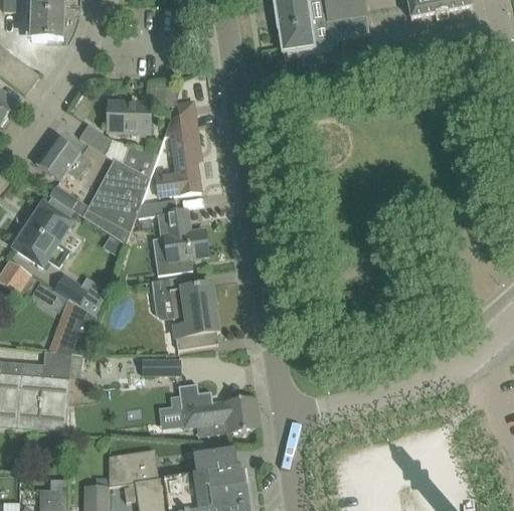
[(32,0),(32,4),(31,39),(63,40),(64,5),(64,0),(32,0)]
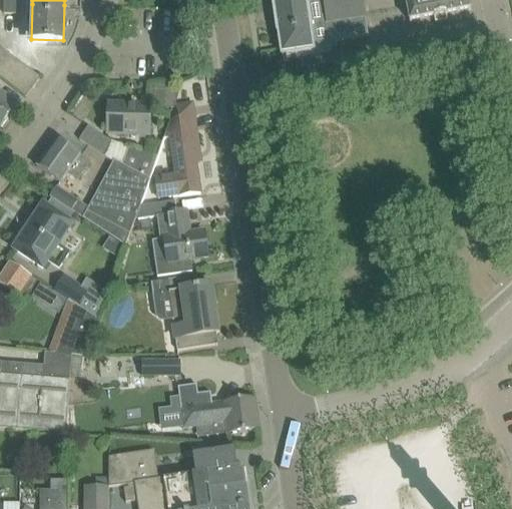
[(274,0),(281,52),(332,44),(325,0),(274,0)]
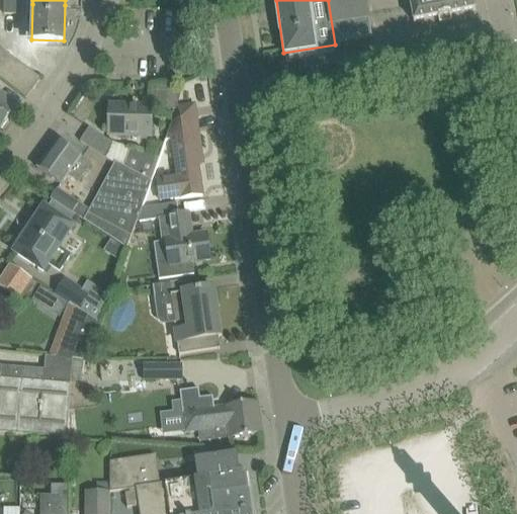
[(328,0),(335,45),(339,45),(339,38),(370,33),(369,26),(365,0),(328,0)]
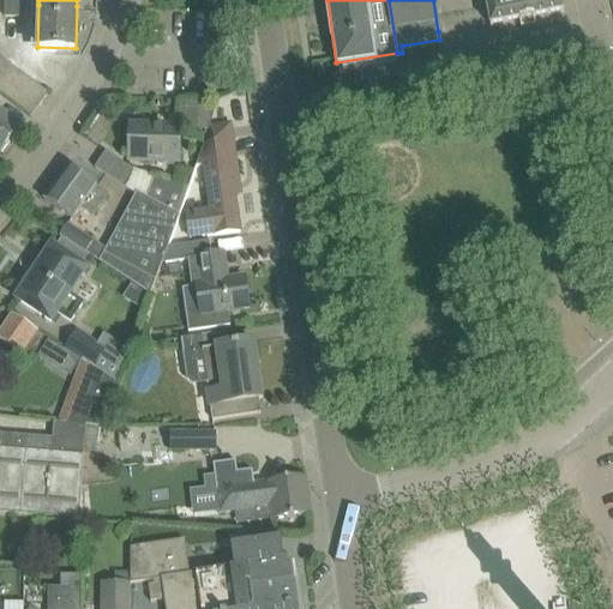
[(485,0),(490,22),(520,17),(520,18),(534,14),(533,13),(563,8),(560,0),(485,0)]
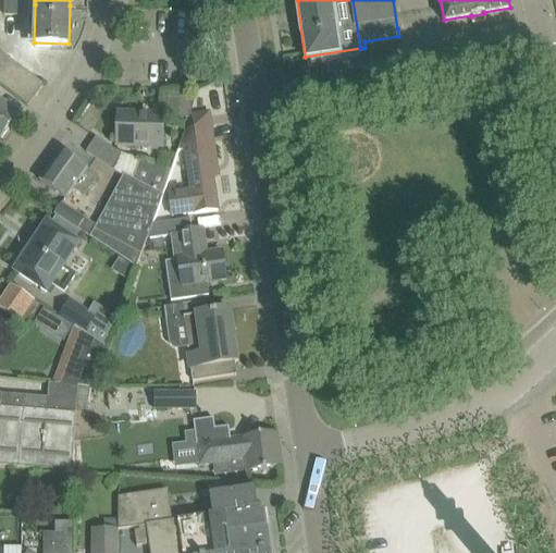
[(19,13),(19,1),(4,1),(4,12),(19,13)]
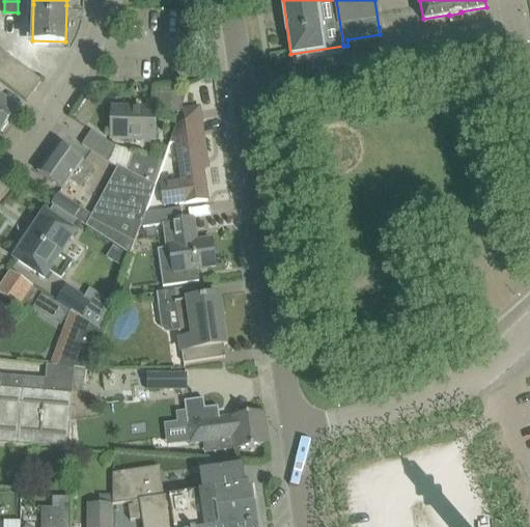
[(1,48),(0,50),(0,71),(11,56),(1,48)]
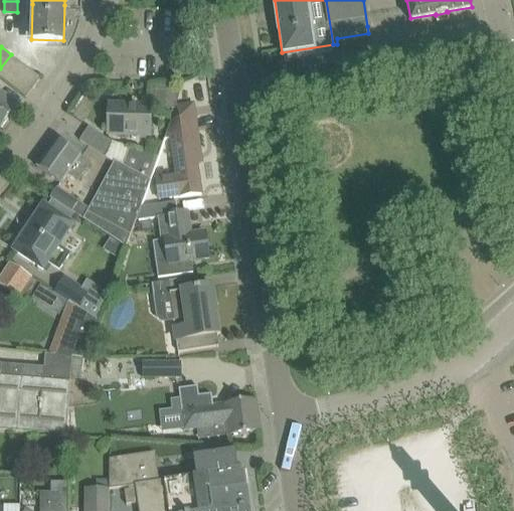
[(318,51),(308,53),(310,66),(319,64),(318,51)]
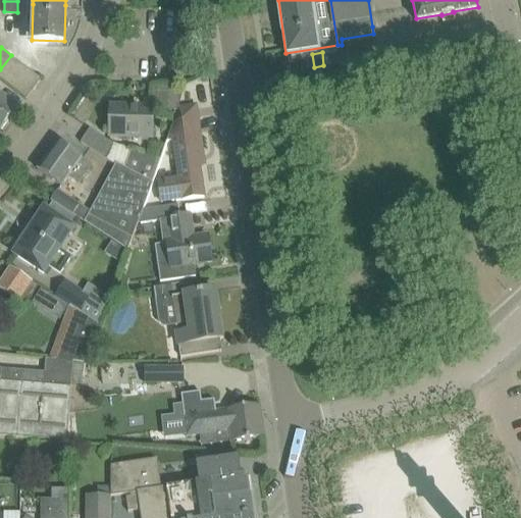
[(11,55),(0,69),(0,75),(6,81),(13,71),(20,62),(11,55)]
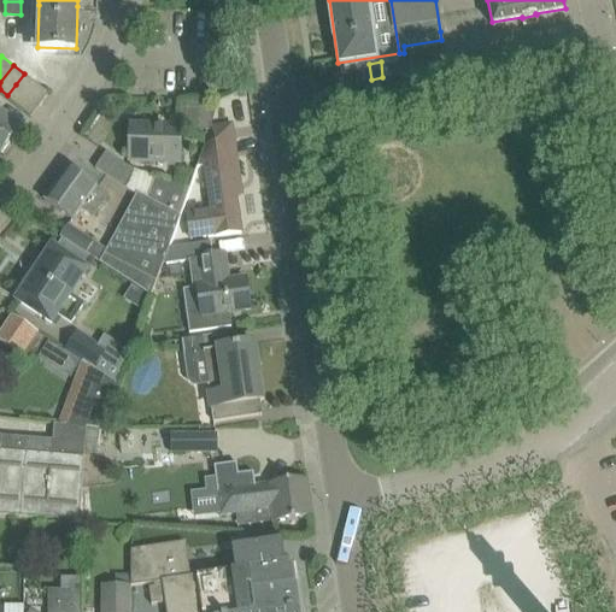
[(47,90),(24,74),(16,84),(39,101),(47,90)]
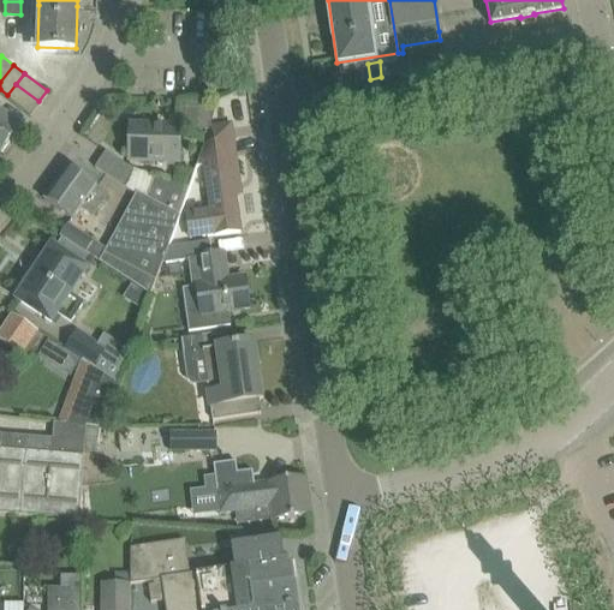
[(16,84),(7,95),(30,112),(39,101),(16,84)]
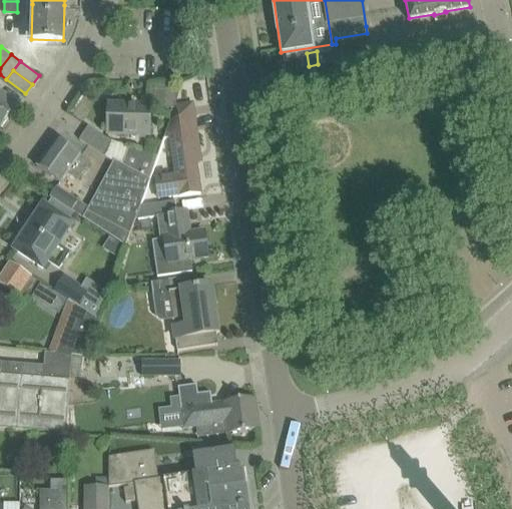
[(149,108),(172,109),(174,103),(179,84),(156,83),(155,99),(149,101),(108,100),(107,130),(148,131),(149,108)]
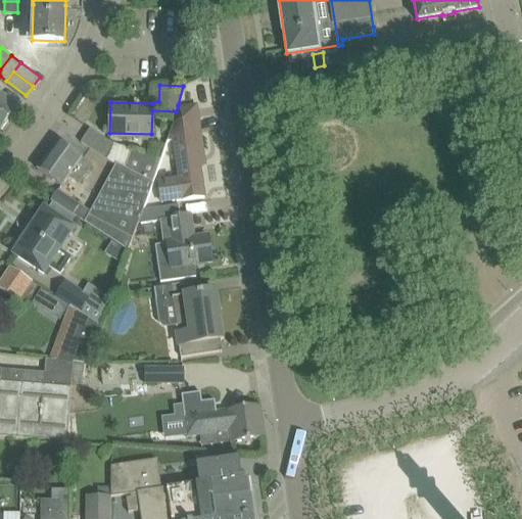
[(0,128),(17,105),(0,91),(0,128)]
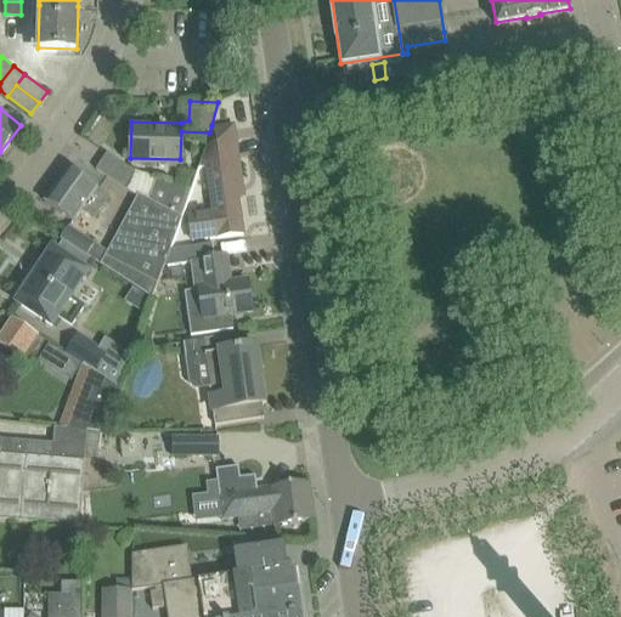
[(212,125),(209,132),(198,165),(205,164),(212,208),(201,209),(186,210),(190,237),(214,233),(214,235),(242,231),(236,182),(242,181),(235,123),(212,125)]
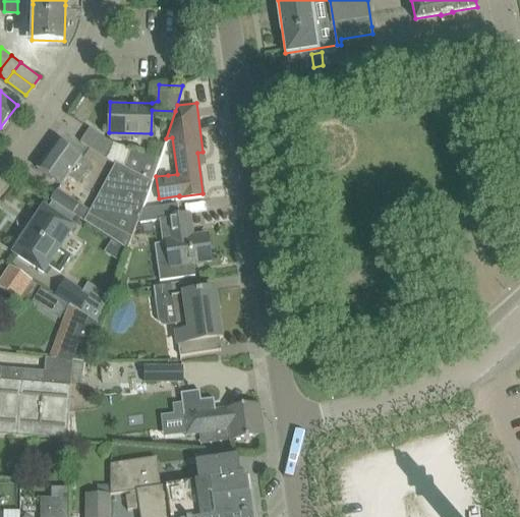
[(80,138),(115,161),(152,180),(161,157),(111,140),(89,125),(80,138)]
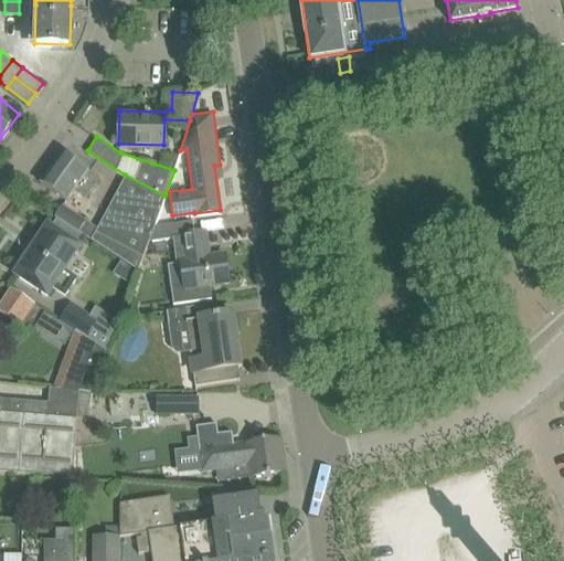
[(40,180),(59,193),(66,199),(74,187),(85,196),(99,176),(63,149),(40,180)]
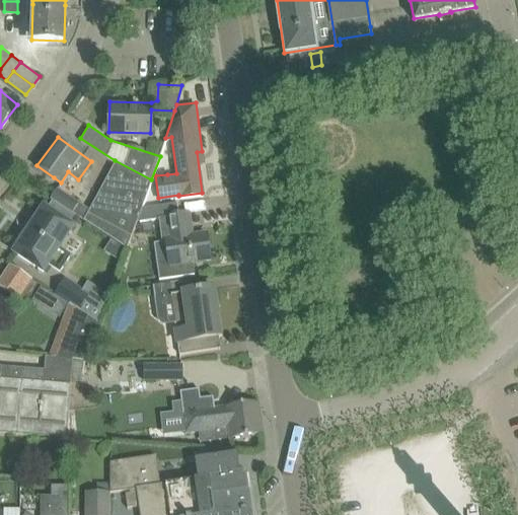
[(136,220),(141,205),(151,179),(115,160),(107,173),(88,208),(57,187),(50,198),(52,199),(75,214),(112,237),(126,246),(136,220)]
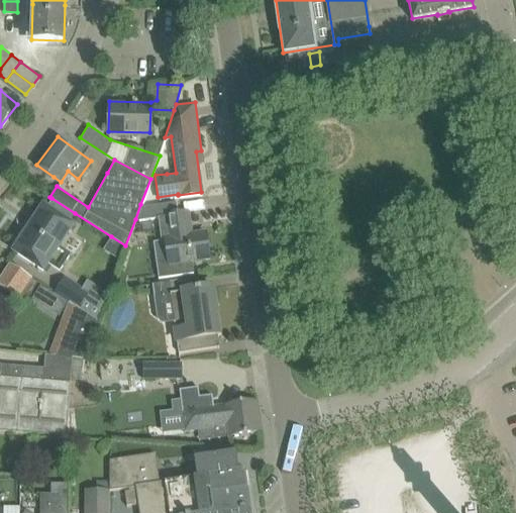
[(52,198),(46,206),(62,216),(69,221),(75,213),(52,198)]
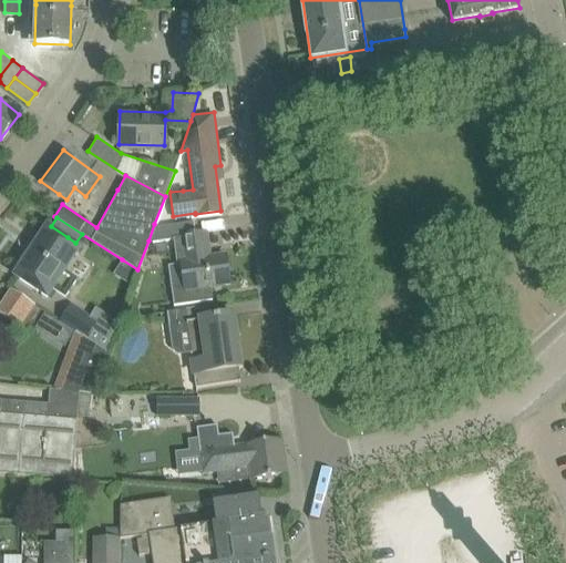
[(154,224),(148,241),(170,237),(178,235),(182,257),(177,258),(178,262),(167,263),(173,303),(212,298),(211,284),(228,282),(225,253),(209,255),(206,231),(195,233),(193,218),(171,222),(154,224)]
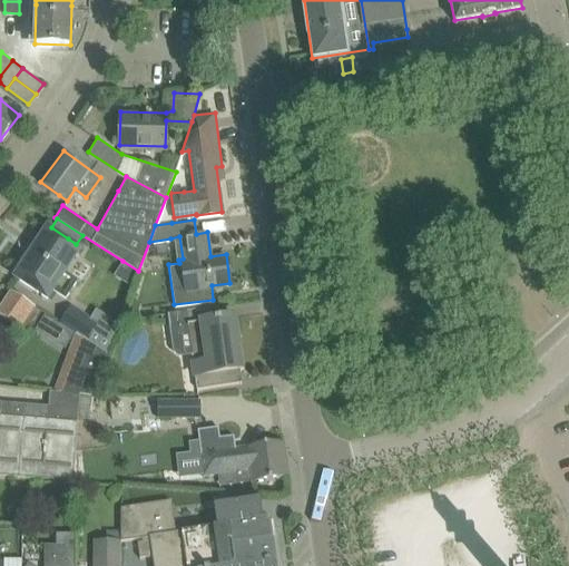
[(26,250),(12,269),(18,272),(16,275),(35,288),(48,296),(54,289),(66,296),(77,280),(62,271),(71,257),(78,247),(77,247),(78,245),(76,244),(68,238),(51,227),(50,226),(48,225),(32,250),(30,253),(26,250)]
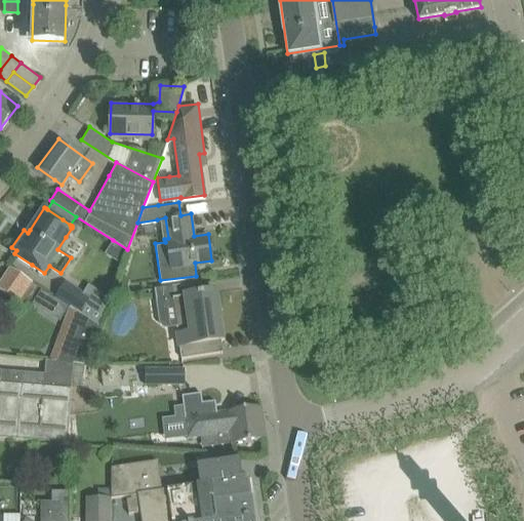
[(113,240),(106,252),(119,262),(127,249),(113,240)]
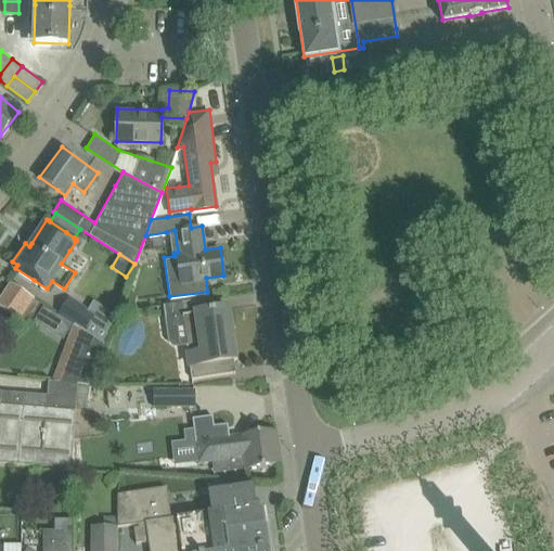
[(25,319),(35,309),(42,302),(11,281),(0,297),(0,304),(20,317),(21,316),(25,319)]
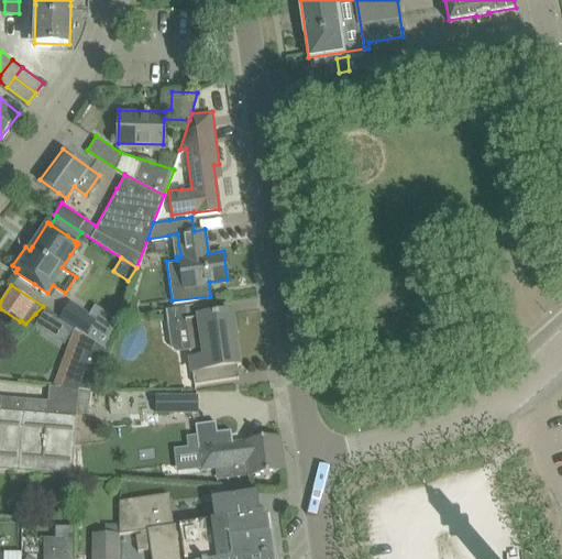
[(127,294),(122,307),(135,310),(139,297),(127,294)]
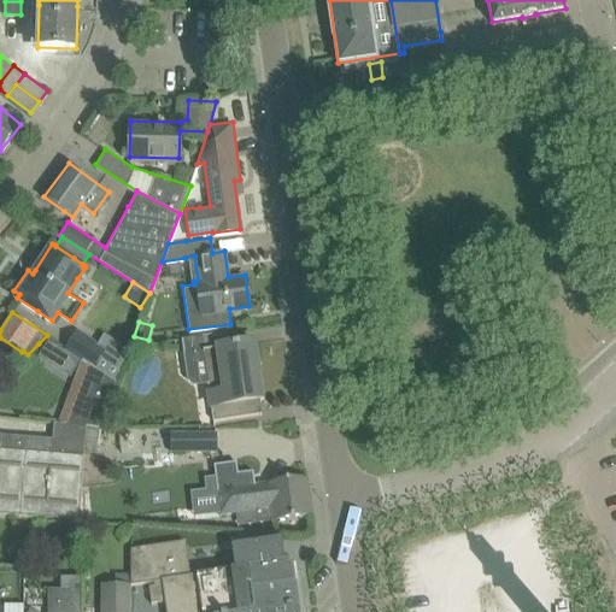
[(64,347),(89,362),(116,380),(129,348),(103,331),(98,341),(76,328),(64,347)]
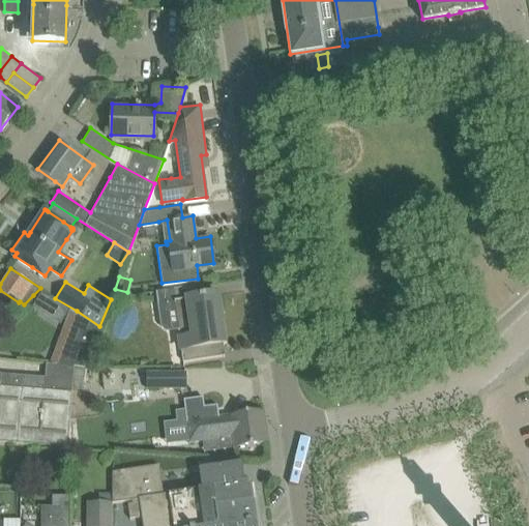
[(181,349),(182,359),(225,353),(223,341),(225,341),(217,291),(209,293),(208,282),(156,289),(158,302),(174,299),(179,334),(177,334),(178,350),(181,349)]
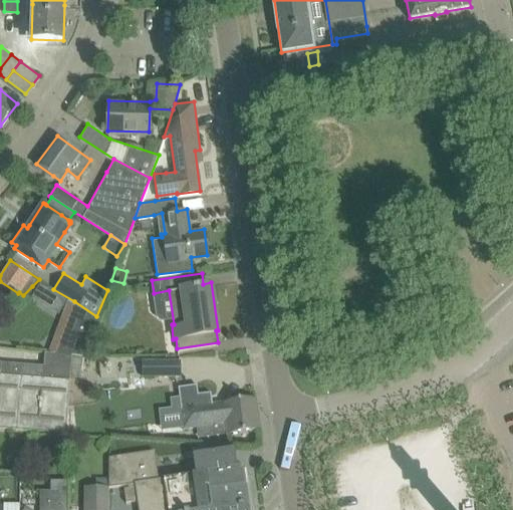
[(72,352),(55,351),(44,350),(43,363),(0,360),(0,426),(66,431),(71,374),(72,352)]
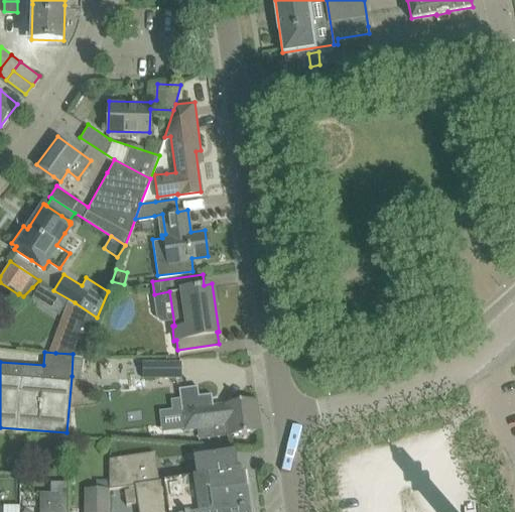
[(73,354),(72,376),(82,377),(84,355),(73,354)]
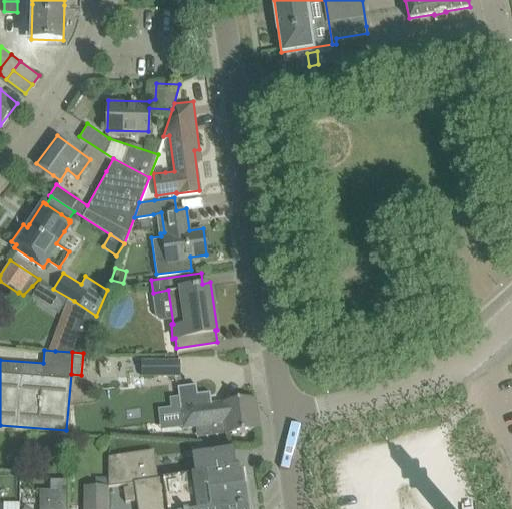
[(141,359),(141,375),(180,374),(180,359),(141,359)]
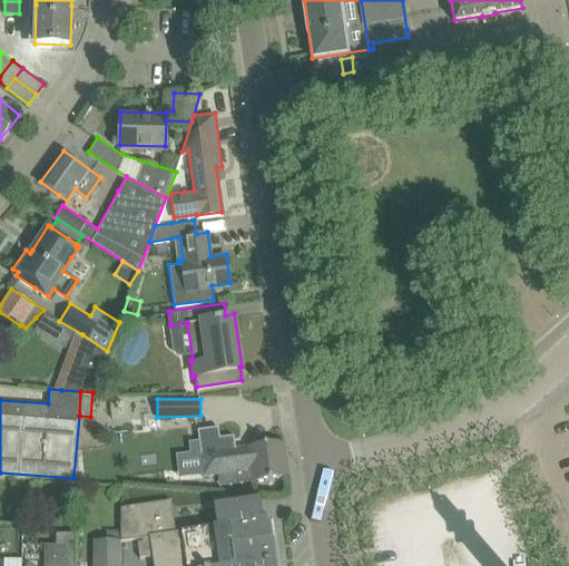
[(217,425),(197,428),(198,438),(199,450),(203,474),(251,468),(252,479),(266,478),(288,475),(284,439),(262,442),(235,446),(233,432),(218,435),(217,425)]
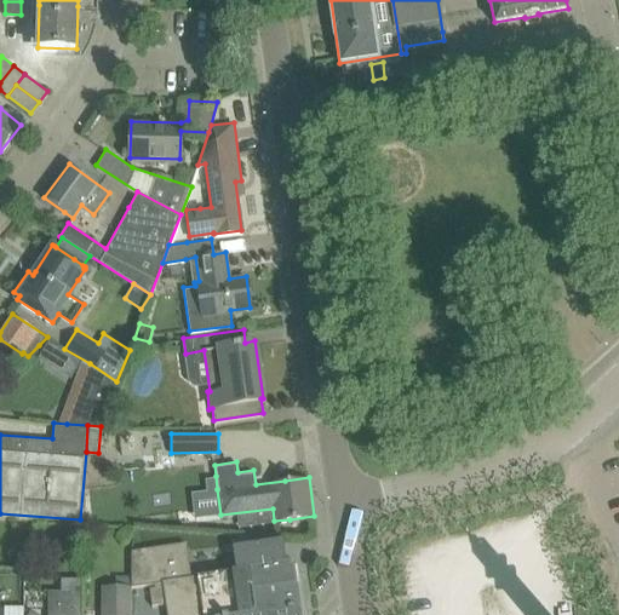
[(131,549),(131,585),(154,582),(154,586),(149,587),(152,604),(166,602),(167,614),(301,614),(293,561),(286,561),(282,539),(253,544),(233,546),(235,568),(212,572),(190,575),(185,541),(131,549)]
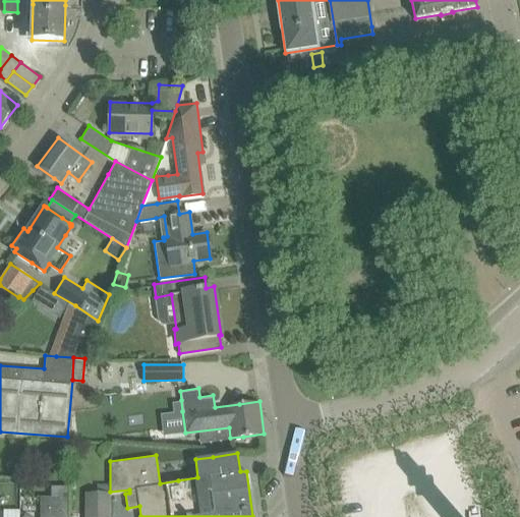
[(109,516),(110,492),(96,492),(95,516),(109,516)]
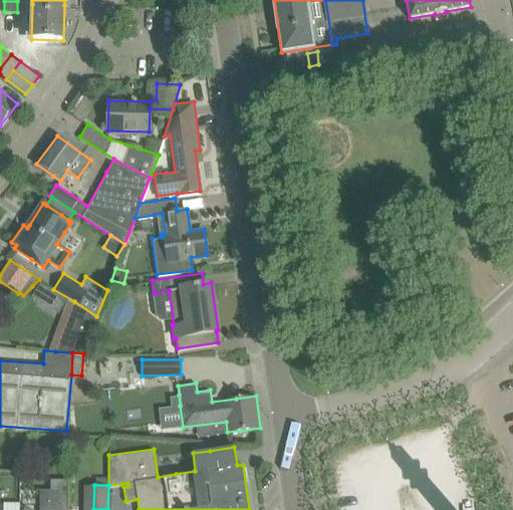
[(68,489),(51,489),(51,509),(67,509),(68,489)]
